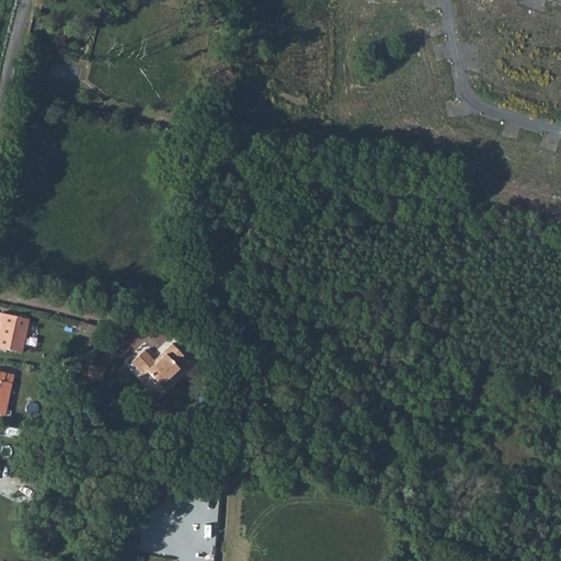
[(0,324),(0,347),(21,353),(27,320),(0,313),(0,322),(1,322),(0,324)]
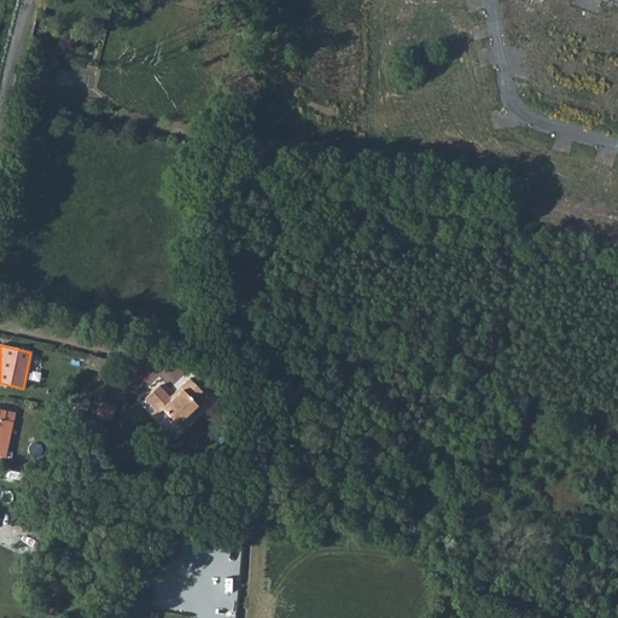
[(104,372),(106,361),(91,357),(88,368),(104,372)]
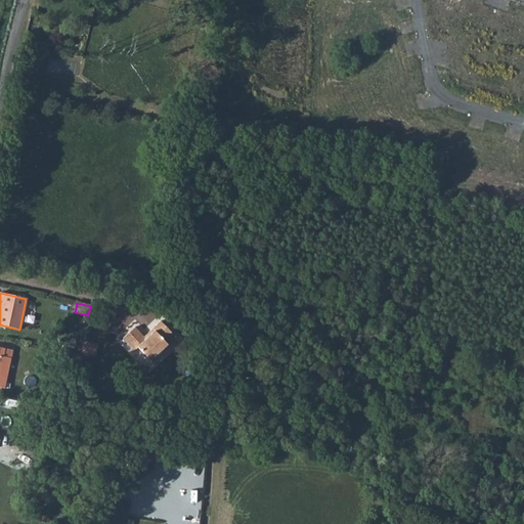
[(143,336),(134,328),(123,339),(133,350),(137,348),(149,360),(175,337),(160,321),(148,332),(150,335),(145,339),(143,336)]
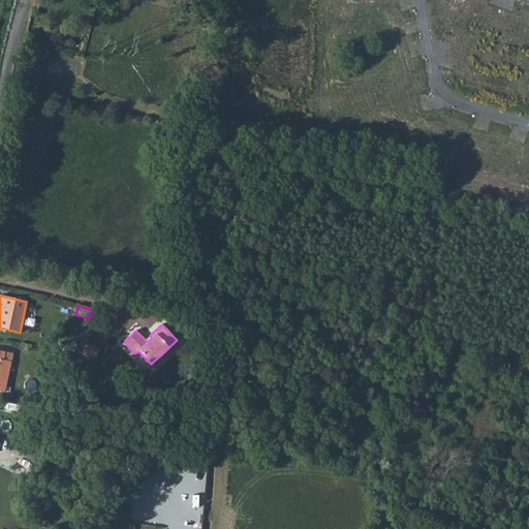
[(98,346),(84,343),(82,358),(95,360),(98,346)]
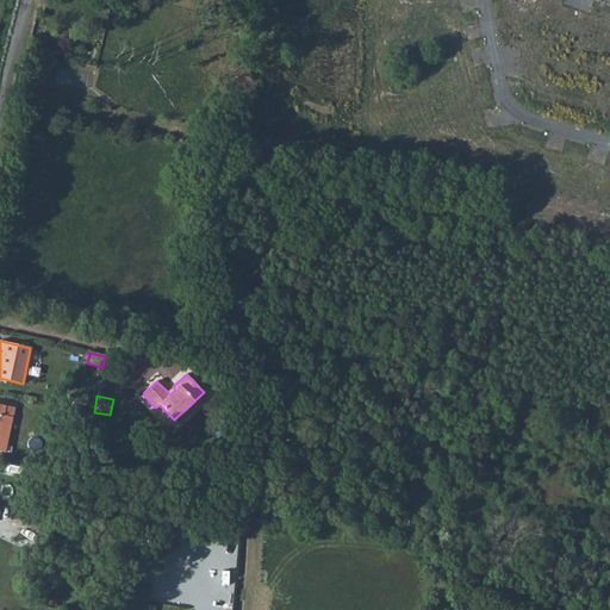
[(0,452),(5,454),(12,417),(4,416),(6,406),(0,405),(0,452)]
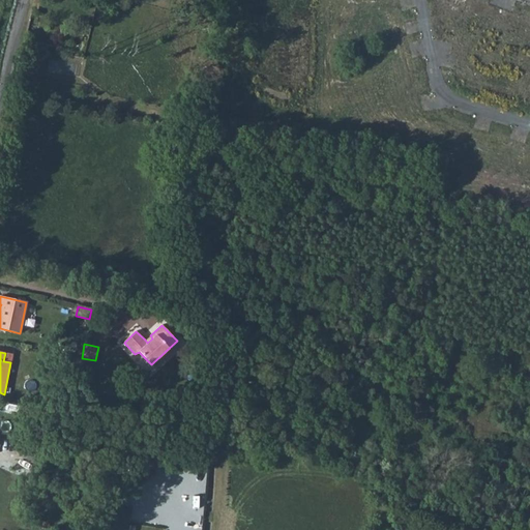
All buildings are outlined.
